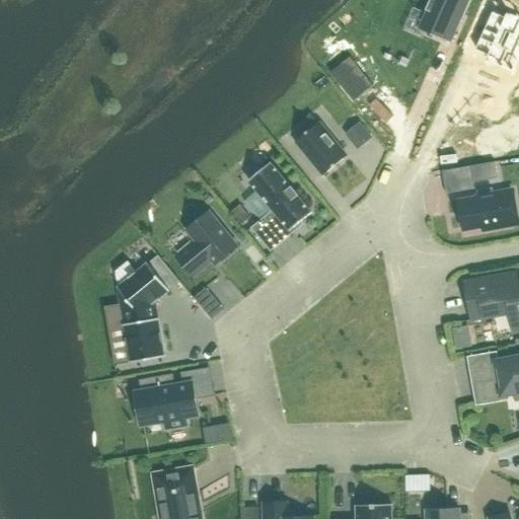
[(433,0),(420,29),(451,44),(469,0),(433,0)]
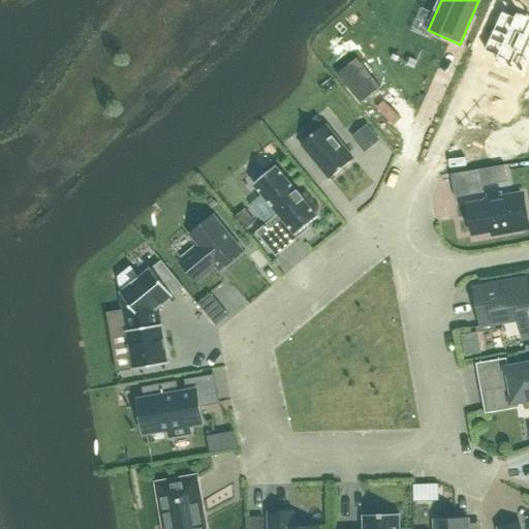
[(516,17),(503,11),(485,52),(497,57),(495,62),(522,74),(521,76),(524,78),(526,72),(525,71),(528,62),(528,17),(518,12),(516,17)]
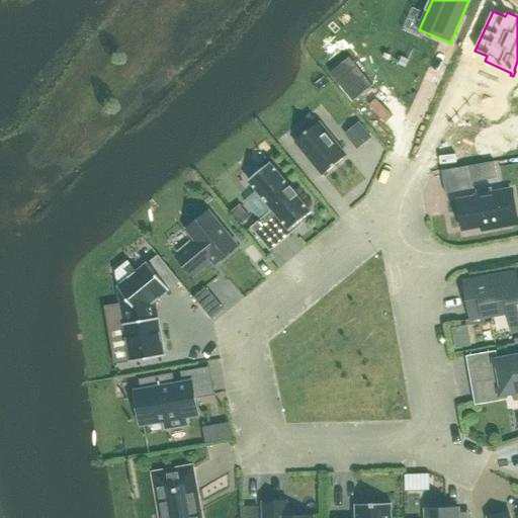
[(320,122),(295,142),(323,175),(347,156),(320,122)]
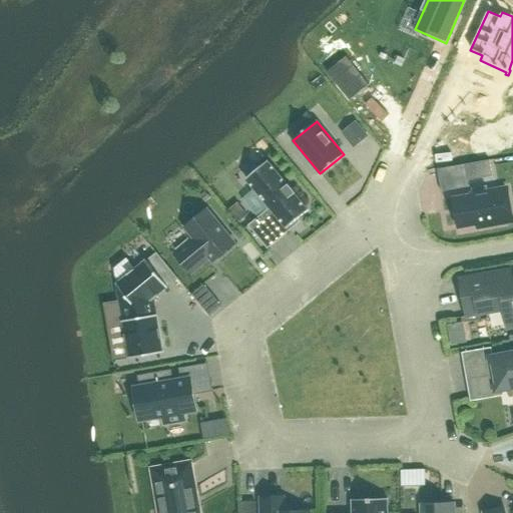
[(357,123),(344,133),(354,146),(367,136),(357,123)]
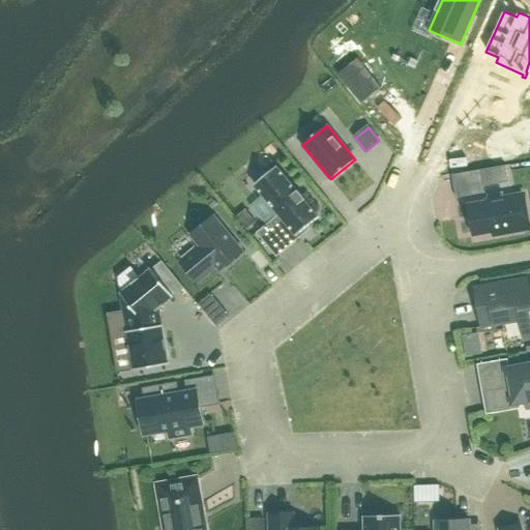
[(480,170),(452,175),(457,199),(484,194),(483,186),(509,182),(506,166),(480,170)]
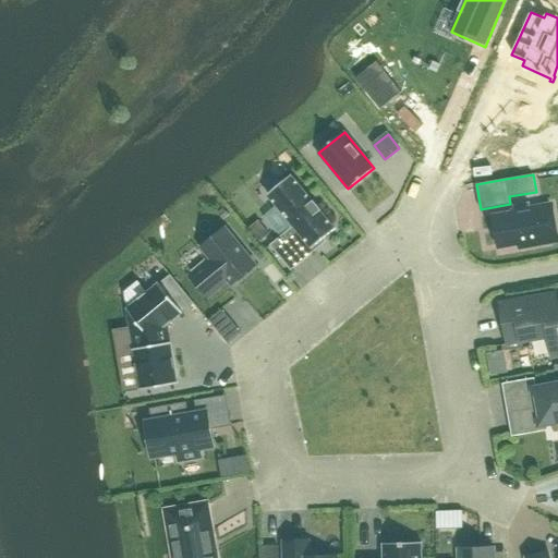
[(291,176),(268,195),(293,227),(270,245),(291,271),(316,251),(314,247),(336,229),(291,176)]
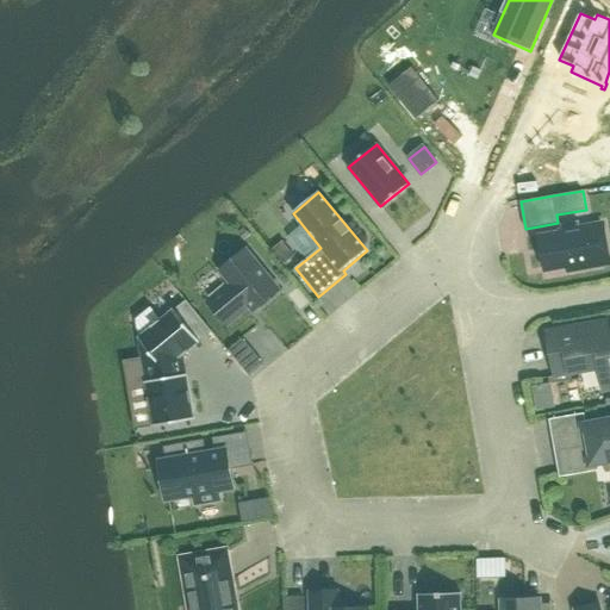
[(562,234),(541,237),(546,268),(570,263),(571,271),(609,263),(603,224),(579,229),(579,230),(565,234),(564,231),(562,231),(562,234)]
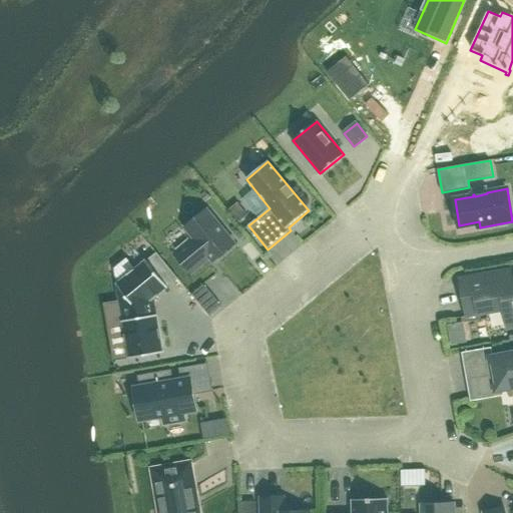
[(194,238),(175,253),(191,274),(210,259),(213,262),(234,243),(207,210),(190,225),(186,228),(193,236),(192,236),(194,238)]
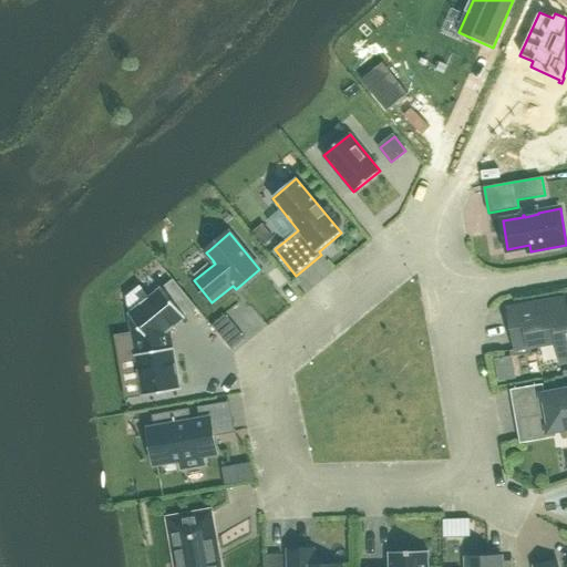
[(163,288),(130,315),(144,397),(181,391),(171,330),(186,317),(196,308),(174,280),(163,289),(163,288)]
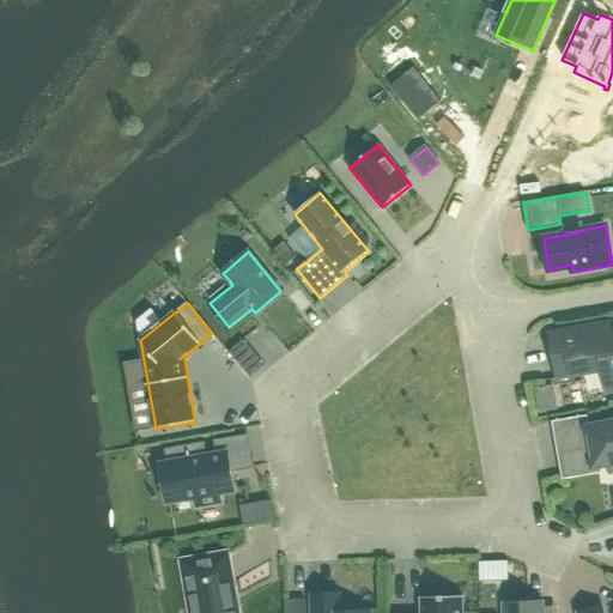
[(568,343),(553,345),(558,378),(604,370),(608,393),(612,390),(612,334),(610,323),(571,331),(571,332),(565,332),(568,343)]
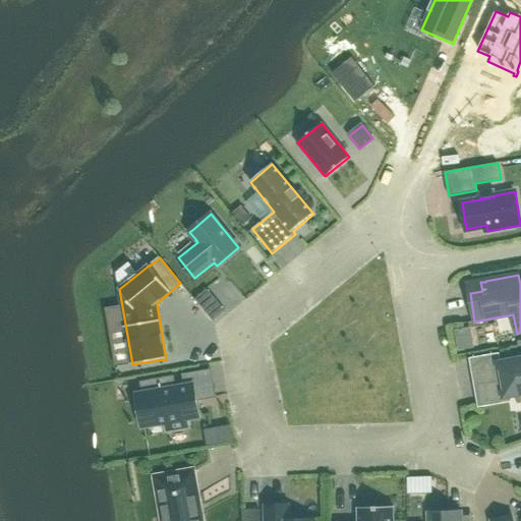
[(208,289),(195,300),(214,322),(226,311),(208,289)]
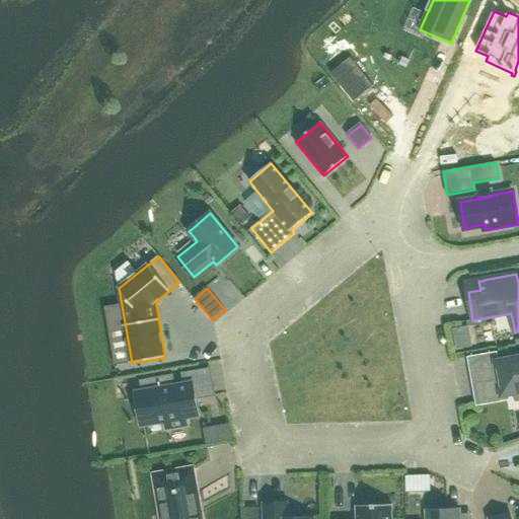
[(495,380),(477,383),(480,403),(507,398),(506,392),(509,392),(509,391),(518,389),(518,360),(516,361),(516,357),(499,360),(500,366),(493,367),(495,380)]
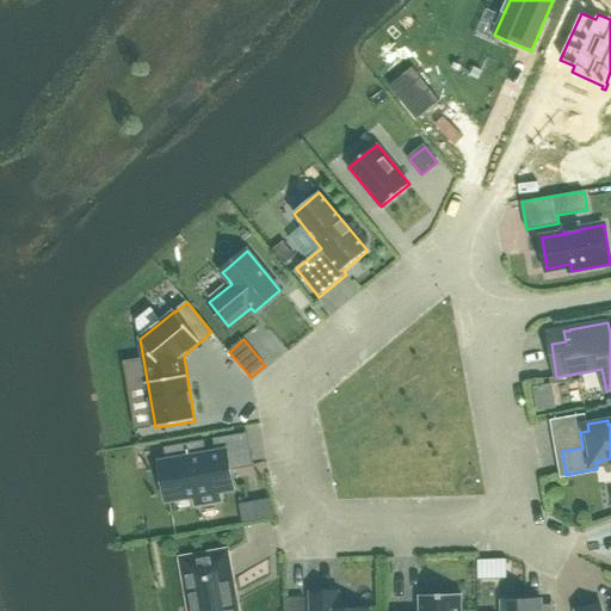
[(168,462),(161,463),(167,500),(195,495),(197,505),(221,500),(218,491),(234,488),(227,452),(207,456),(204,442),(166,449),(168,462)]
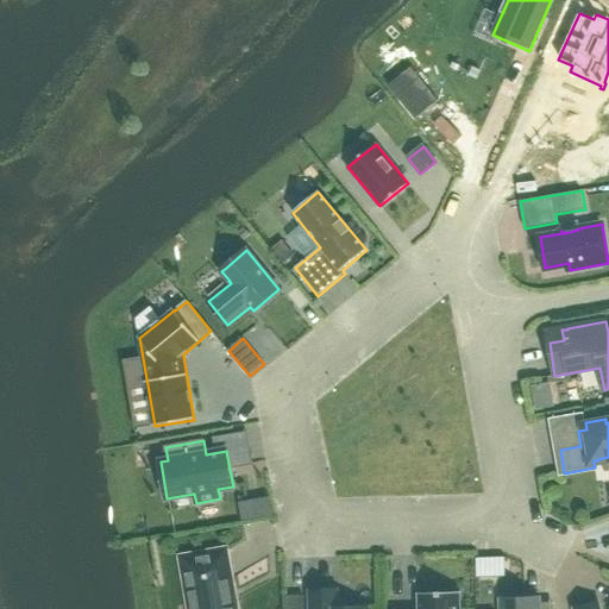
[(269,500),(240,504),(243,521),(272,515),(269,500)]
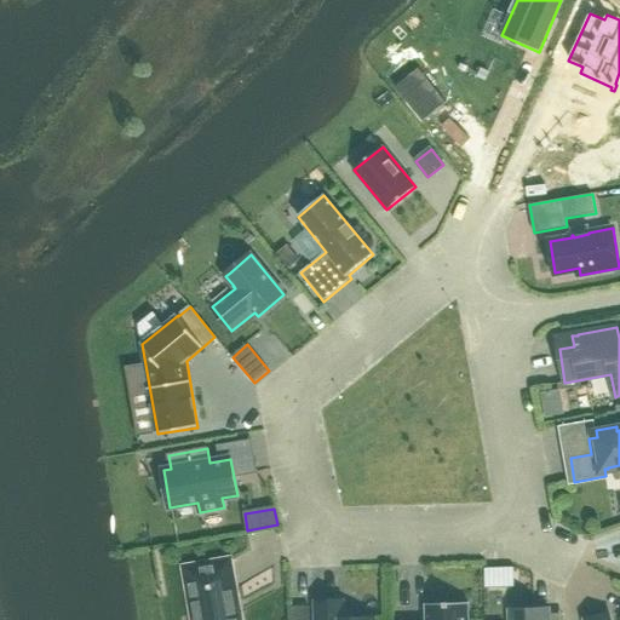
[(241,619),(230,560),(184,568),(193,619),(241,619)]
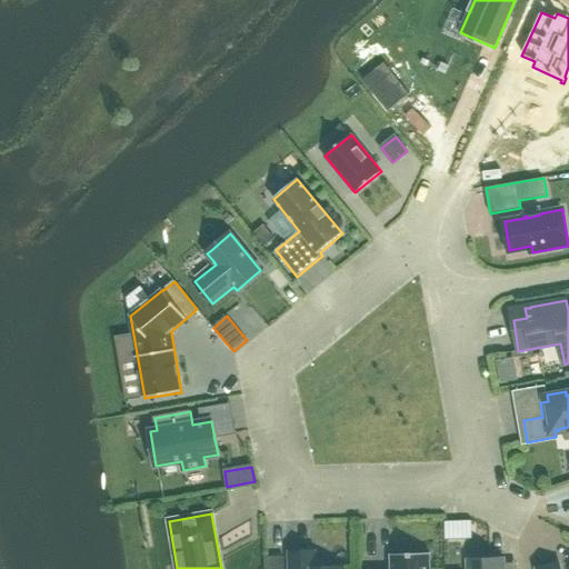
[(313,551),(291,552),(291,568),(341,568),(342,568),(315,568),(313,551)]
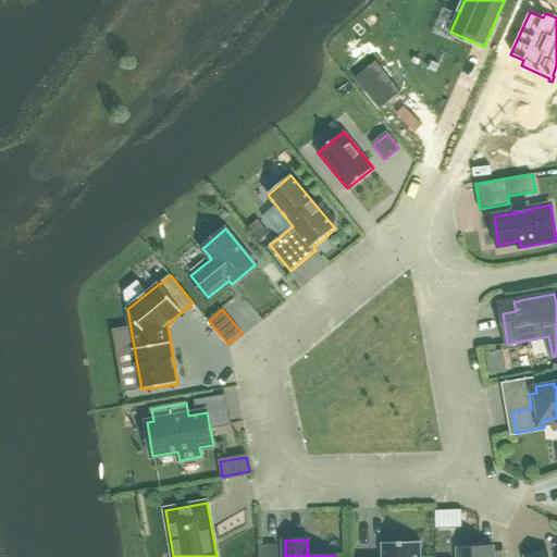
[(383,556),(421,556),(421,542),(383,543),(383,556)]
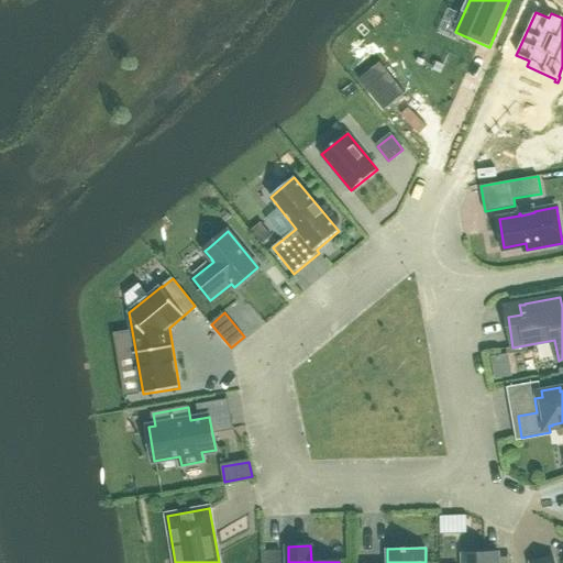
[(265,551),(265,562),(282,562),(282,551),(265,551)]
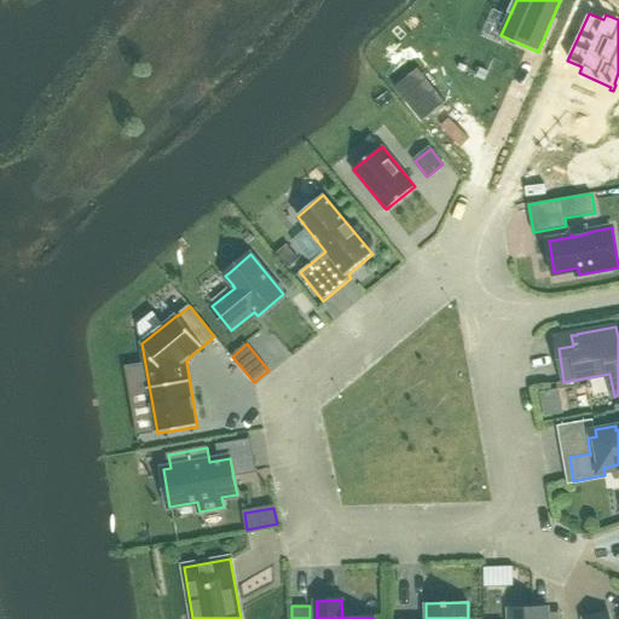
[(548,618),(549,607),(509,608),(509,618),(548,618)]
